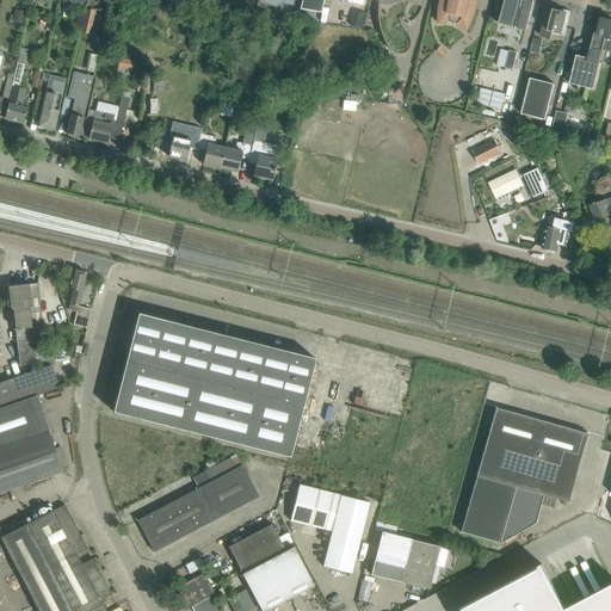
[(301,0),(300,10),(321,13),(323,0),(301,0)]
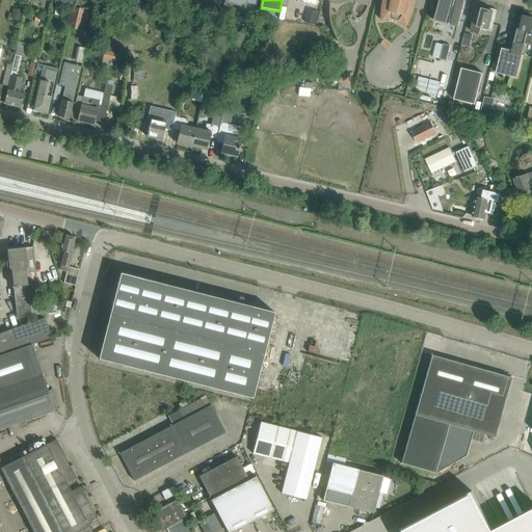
[(329,0),(329,3),(328,6),(328,8),(328,11),(328,14),(329,16),(329,19),(329,23),(330,25),(331,28),(333,32),(335,35),(335,36),(337,41),(338,42),(339,43),(340,45),(341,45),(342,46),(343,47),(345,47),(346,47),(348,48),(349,47),(351,47),(352,46),(353,45),(354,45),(354,44),(355,43),(355,42),(356,41),(356,40),(356,38),(357,37),(357,36),(356,34),(356,33),(356,32),(355,31),(355,30),(353,28),(351,25),(350,23),(349,22),(349,21),(348,20),(347,17),(351,15),(352,16),(353,17),(354,18),(355,19),(356,19),(357,19),(358,19),(358,18),(361,17),(363,15),(364,14),(364,12),(365,11),(366,9),(367,7),(368,4),(369,1),(368,0),(329,0)]
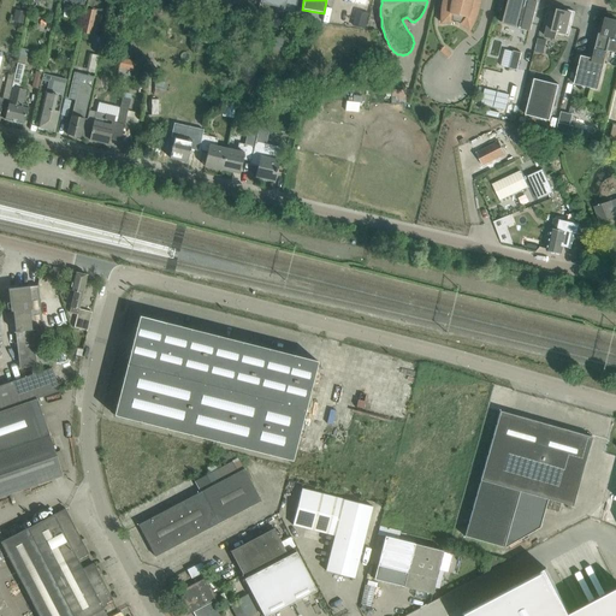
[(442,0),(443,1),(442,4),(442,6),(442,9),(440,12),(440,15),(440,17),(440,21),(440,23),(452,22),(458,24),(468,30),(471,27),(472,23),(473,21),(474,18),(475,16),(477,11),(478,9),(478,6),(479,4),(479,0),(442,0)]
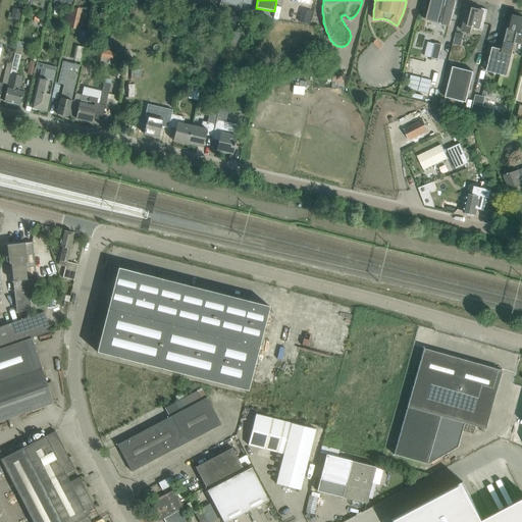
[(440,23),(450,25),(456,2),(448,0),(427,0),(423,18),(427,19),(426,19),(439,23),(439,24),(440,24),(440,23)]
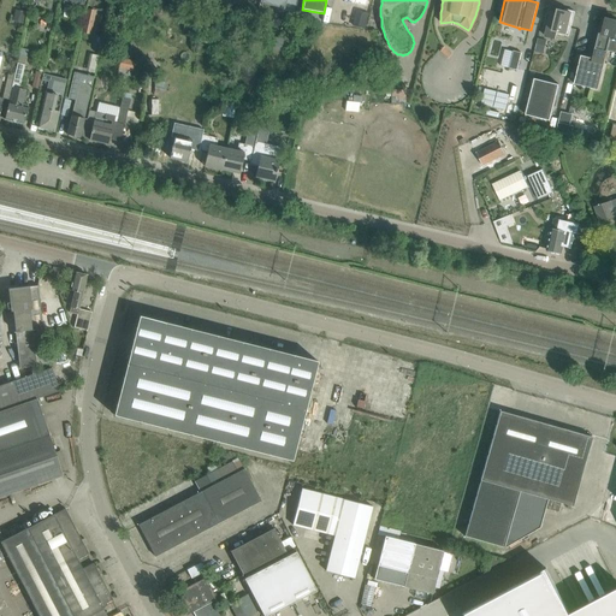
[(569,37),(575,12),(564,10),(564,11),(557,10),(557,13),(551,12),(545,36),(555,39),(556,34),(569,37)]
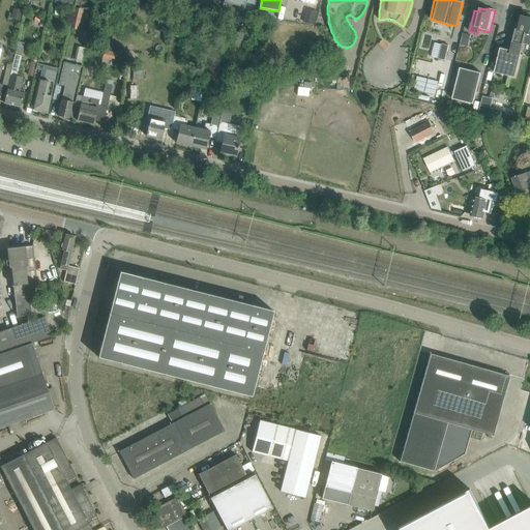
[(13,9),(11,19),(20,20),(22,11),(13,9)]
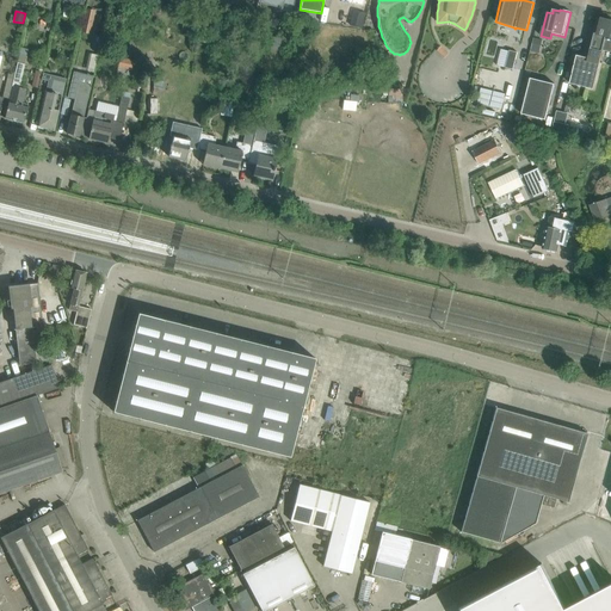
[(610,22),(598,18),(592,44),(588,59),(576,55),(569,84),(593,90),(600,61),(604,47),(610,49),(610,22)]
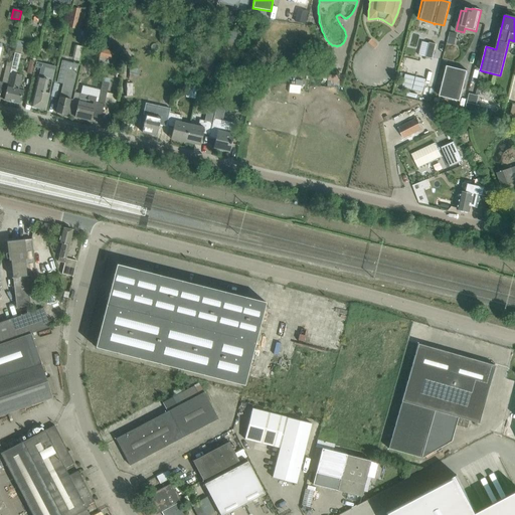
[(425,57),(433,58),(436,44),(428,42),(425,57)]
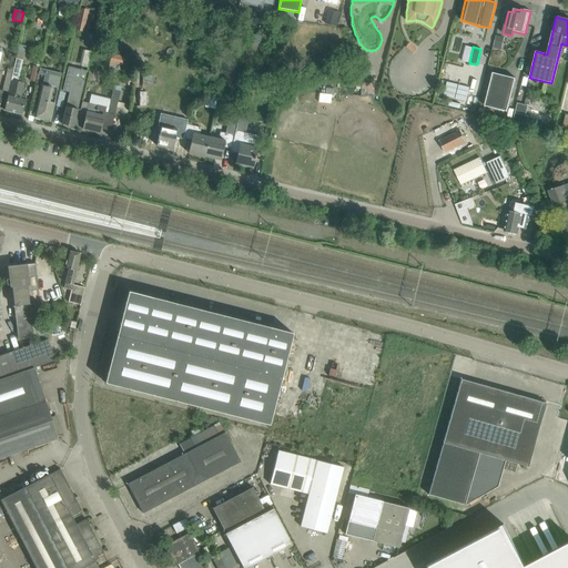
[(11,80),(8,93),(3,110),(21,114),(26,98),(21,97),(24,83),(18,81),(24,53),(18,52),(16,62),(11,80)]
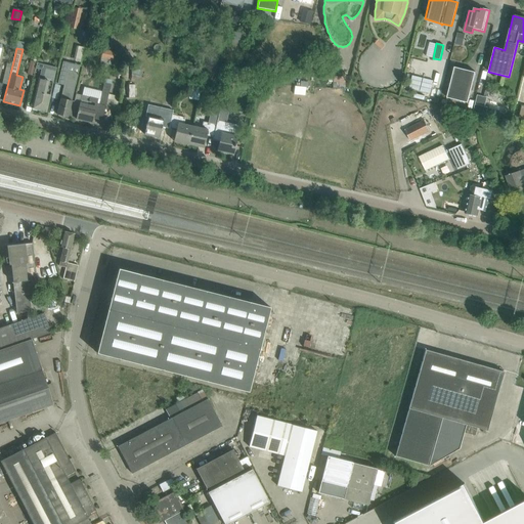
[(31,61),(27,75),(33,77),(36,63),(31,61)]
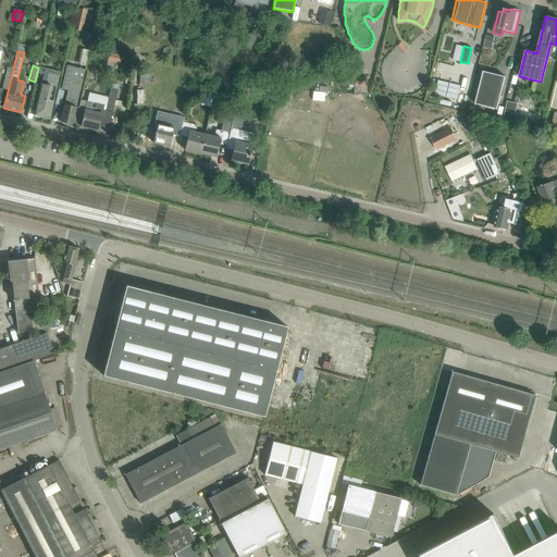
[(67,91),(67,93),(71,94),(69,106),(64,104),(63,111),(60,122),(72,124),(72,123),(74,114),(75,109),(79,91),(83,78),(72,76),(74,67),(66,65),(61,89),(67,90),(67,91)]
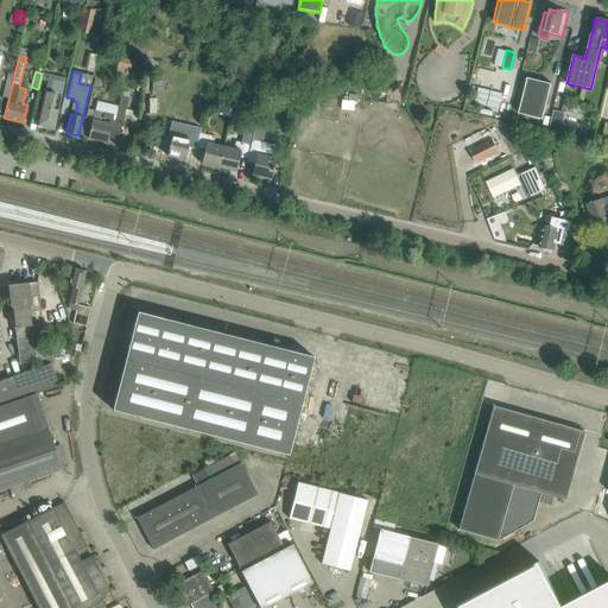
[(519,113),(543,120),(552,83),(527,77),(519,113)]
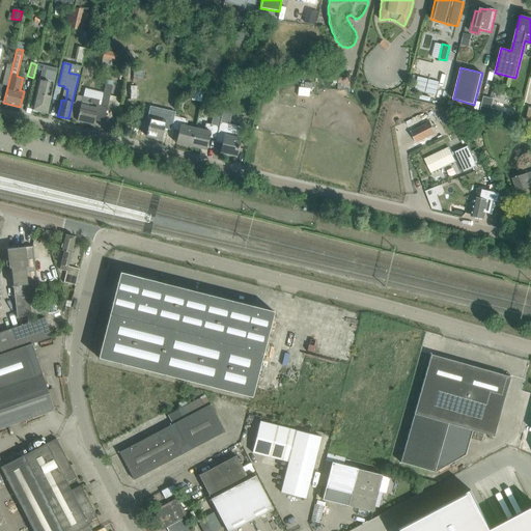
[(46,70),(43,81),(39,80),(35,100),(32,110),(47,113),(56,72),(46,70)]
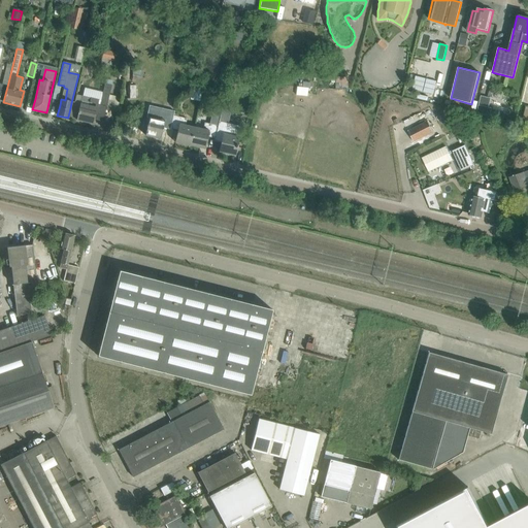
[(266,74),(266,88),(276,89),(277,74),(266,74)]
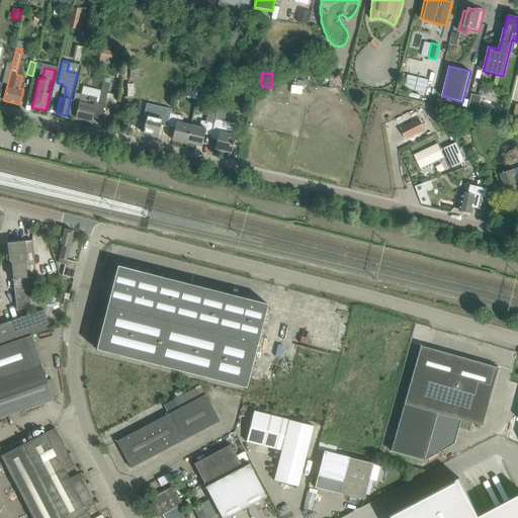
[(325,82),(325,88),(337,88),(342,88),(342,83),(337,83),(337,82),(337,76),(330,76),(330,78),(325,78),(325,82)]
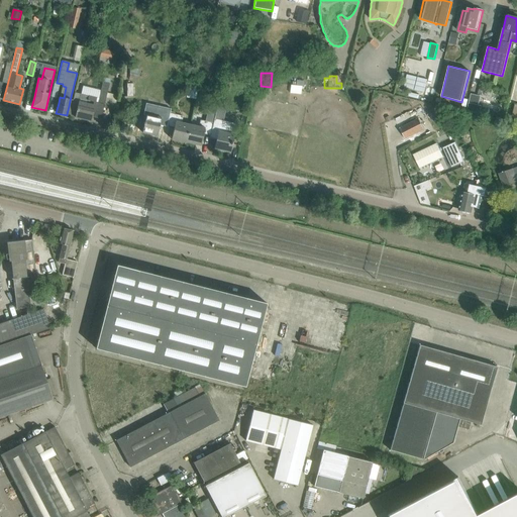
[(100,91),(97,103),(104,105),(107,95),(109,84),(102,82),(100,91)]
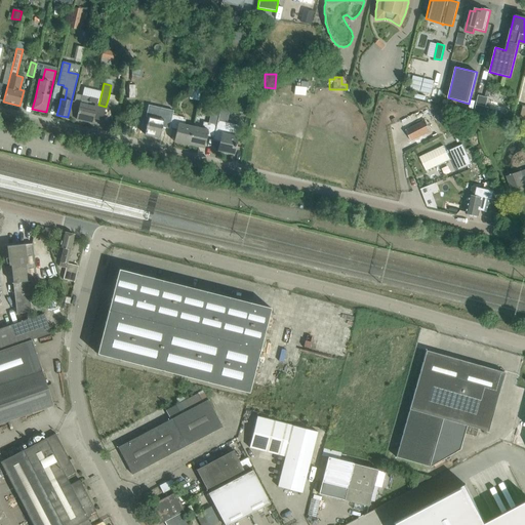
[(77,115),(76,119),(92,123),(93,121),(97,105),(98,105),(102,92),(83,88),(81,95),(81,98),(80,104),(78,110),(77,115)]
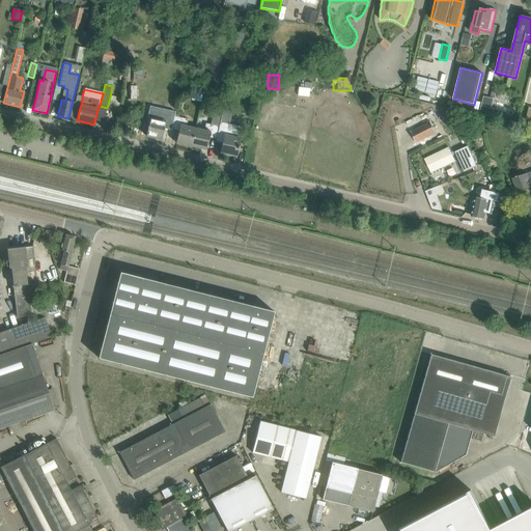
[(229,113),(231,103),(224,102),(222,111),(229,113)]
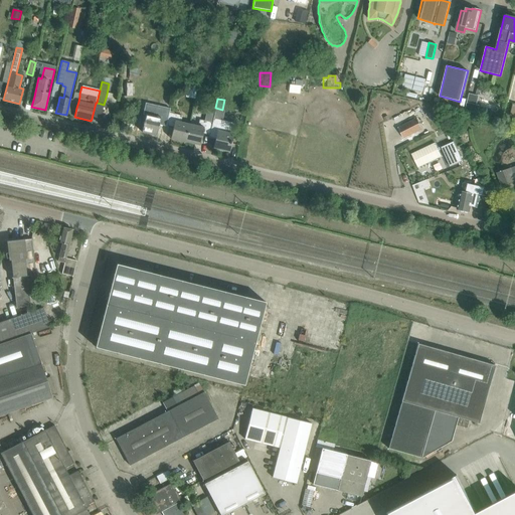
[(159,124),(166,126),(169,113),(156,110),(155,117),(148,115),(148,112),(139,110),(137,120),(144,122),(143,122),(143,125),(142,132),(157,136),(159,124)]
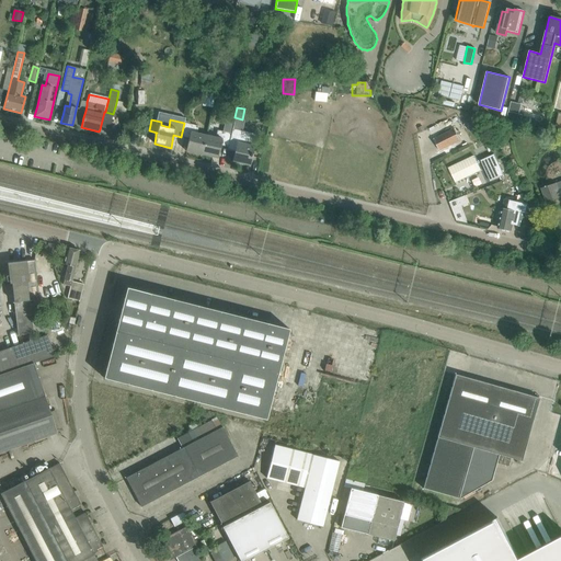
[(185,151),(202,155),(206,135),(196,133),(198,126),(184,123),(181,137),(189,138),(185,151)]
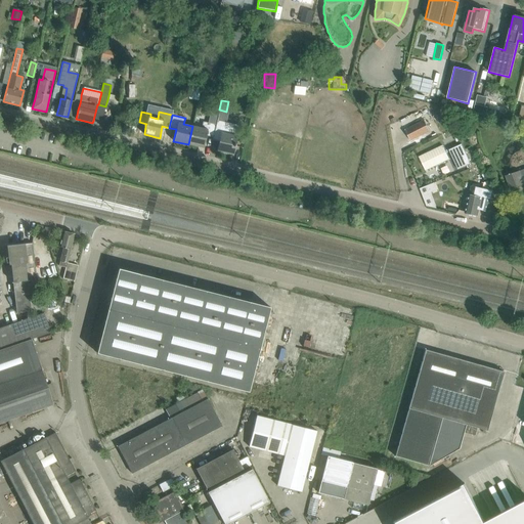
[(216,125),(213,137),(213,140),(220,141),(218,150),(232,155),(234,146),(235,144),(234,144),(236,137),(237,137),(238,137),(241,126),(238,125),(238,127),(233,126),(231,125),(226,124),(224,124),(221,123),(222,122),(217,121),(216,125)]
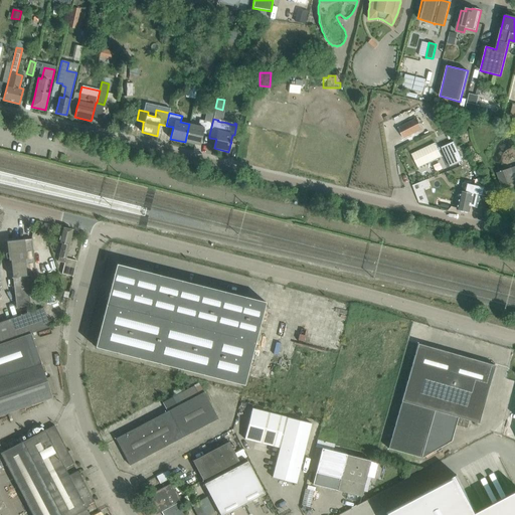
[(398,128),(403,138),(422,129),(417,119),(398,128)]
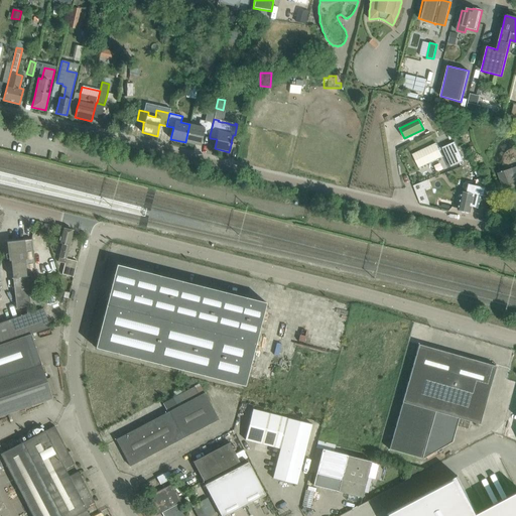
[(203,134),(210,135),(213,123),(200,120),(199,126),(189,124),(185,142),(201,145),(203,134)]
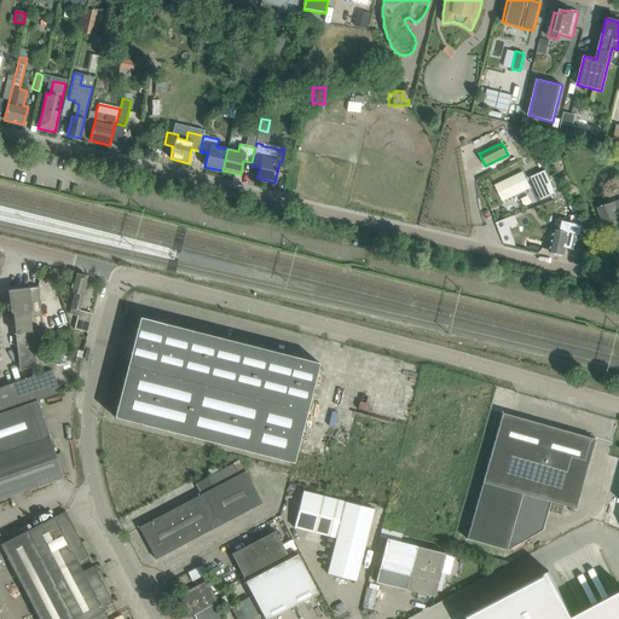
[(543,155),(534,158),(541,169),(548,166),(543,155)]
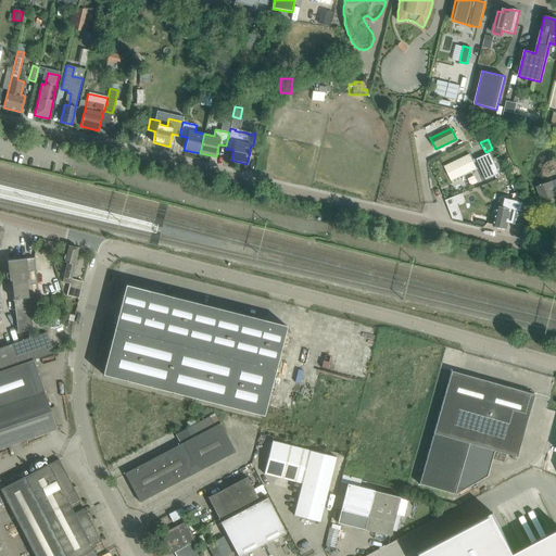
[(490,153),(476,160),(485,180),(500,174),(490,153)]
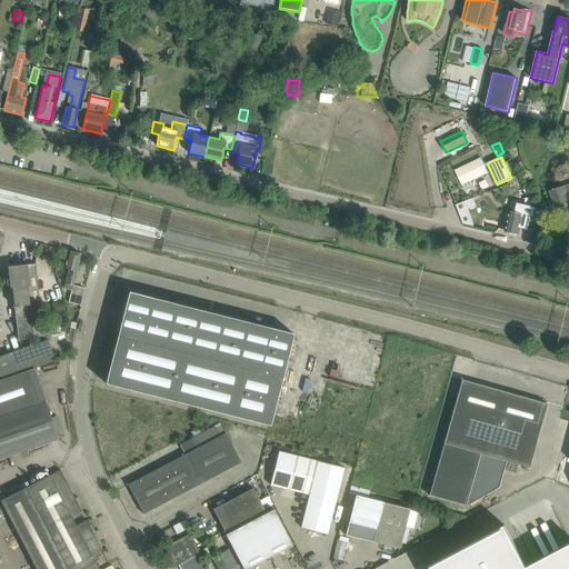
[(488,172),(480,158),(455,170),(461,186),(488,172)]
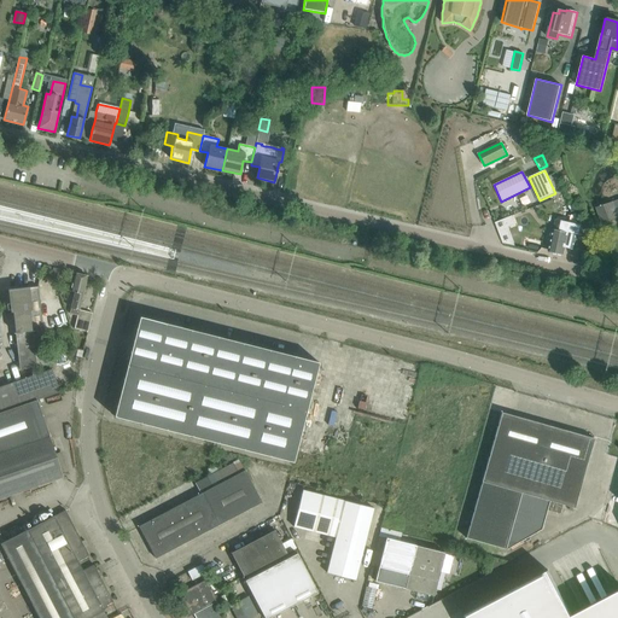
[(617,199),(601,205),(600,205),(600,207),(596,208),(601,223),(617,217),(617,199)]
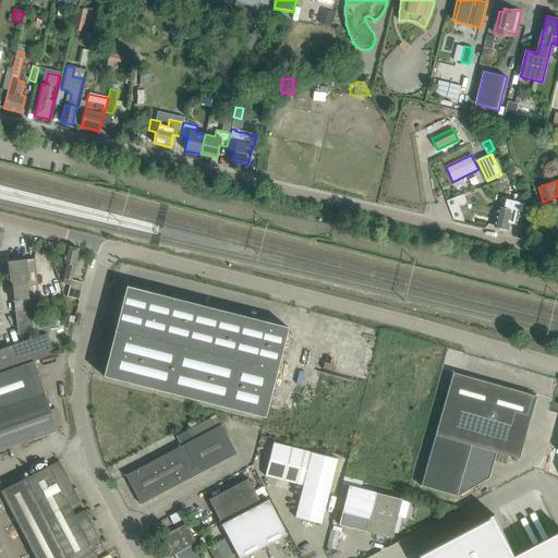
[(461,195),(447,201),(453,219),(463,221),(457,205),(457,203),(463,201),(461,195)]
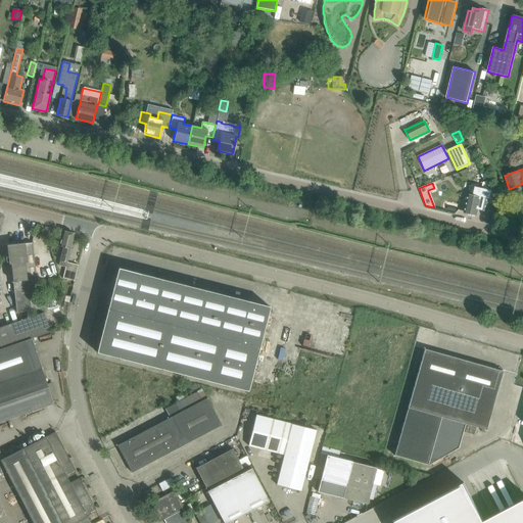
[(467,202),(464,212),(476,216),(478,208),(488,211),(492,191),(470,186),(468,195),(467,202)]
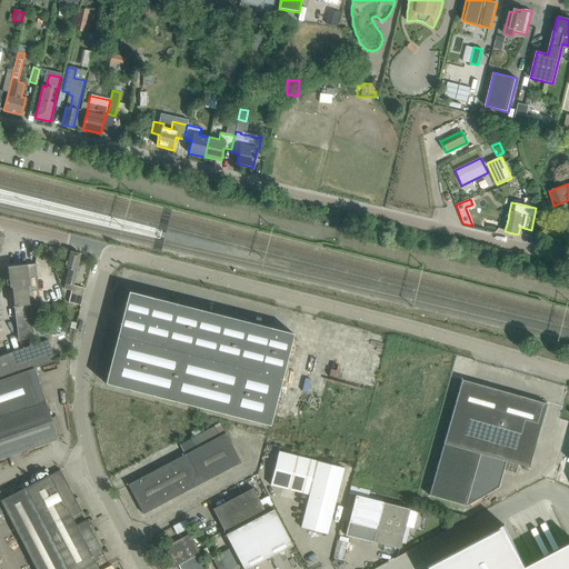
[(80,255),(68,251),(66,262),(65,268),(69,270),(65,289),(71,291),(69,302),(80,306),(85,288),(72,286),(80,255)]
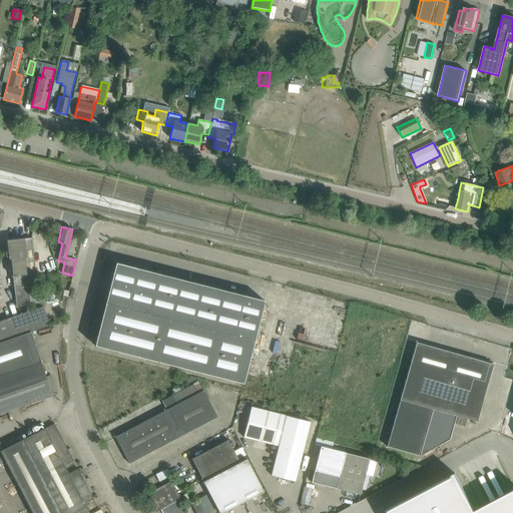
[(37,290),(31,237),(7,240),(9,260),(10,259),(16,307),(30,306),(30,304),(40,303),(38,290),(37,290)]
